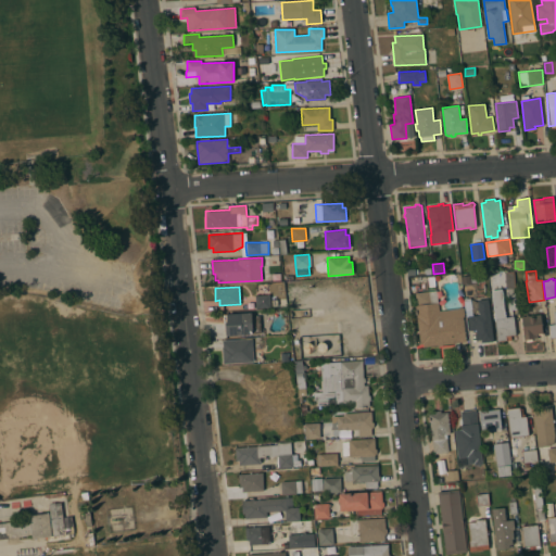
[(509,298),(508,298),(507,289),(517,288),(519,308),(510,310),(509,298)]
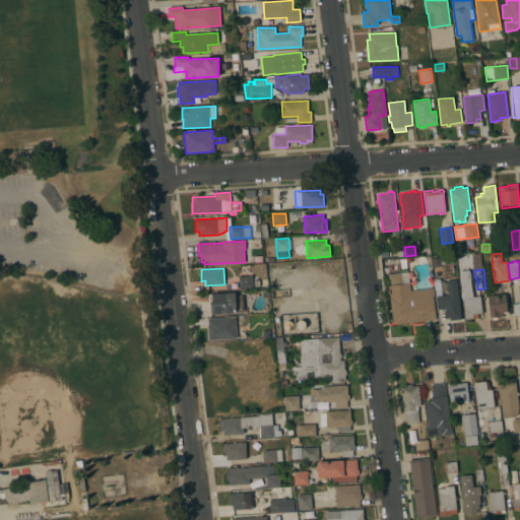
[(388,285),(390,285),(388,273),(408,271),(411,297),(417,296),(416,291),(427,290),(427,295),(433,294),(436,319),(395,324),(395,321),(393,321),(388,285)]
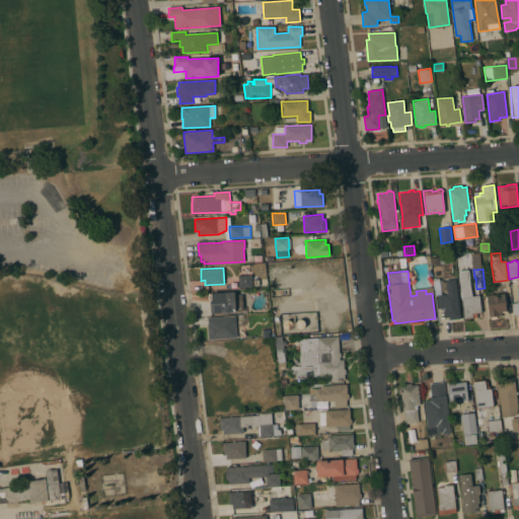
[(482,312),(476,312),(477,317),(464,318),(459,272),(469,271),(472,296),(479,295),(482,312)]
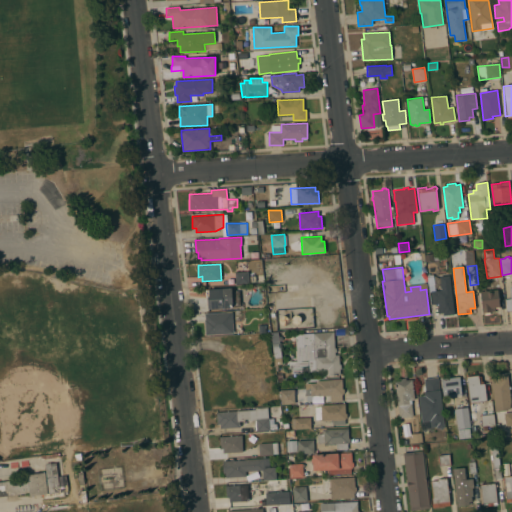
[(236,284),(235,272),(248,271),(249,283),(236,284)]
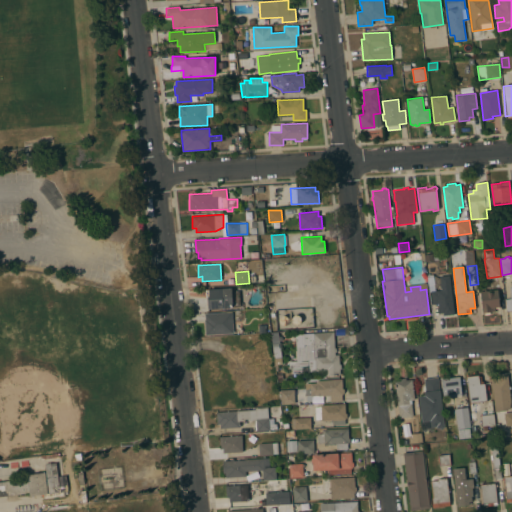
[(432,274),(433,278),(440,277),(440,276),(449,275),(454,313),(443,315),(443,313),(439,313),(438,304),(433,304),(431,291),(432,291),(431,284),(428,284),(427,278),(428,278),(428,275),(432,274)]
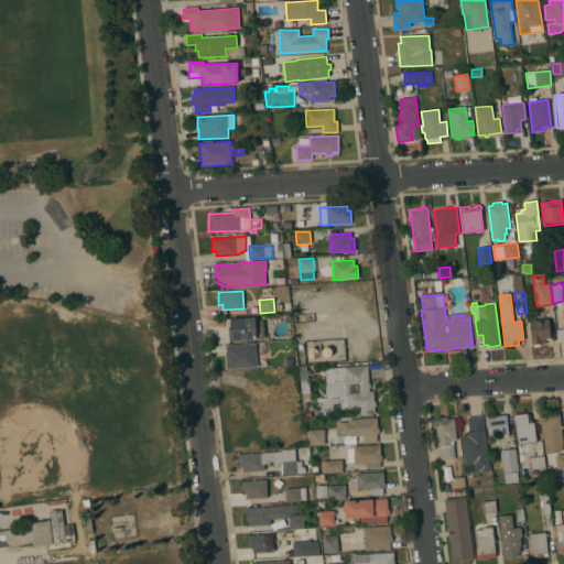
[(264,321),(266,337),(229,340),(227,320),(230,320),(230,318),(255,317),(256,321),(264,321)]
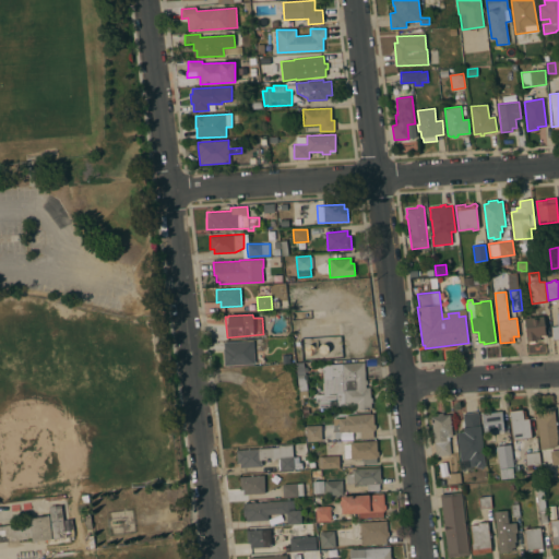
[(530,344),(530,341),(527,341),(524,319),(544,317),(546,335),(540,335),(540,340),(535,341),(535,343),(530,344)]
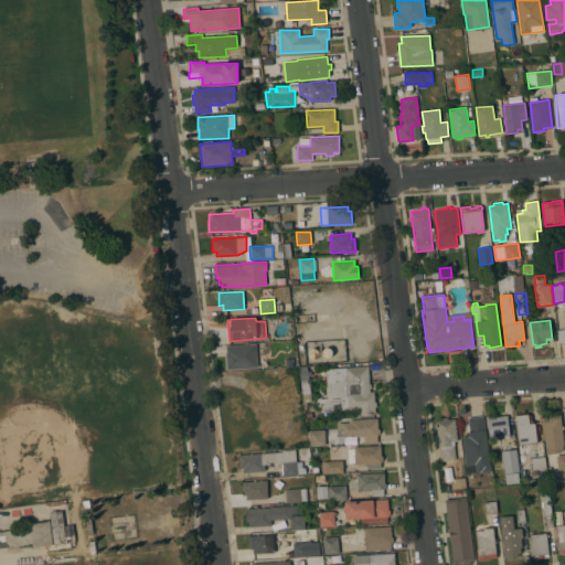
[(257,368),(226,369),(225,352),(227,352),(226,347),(256,344),(257,368)]
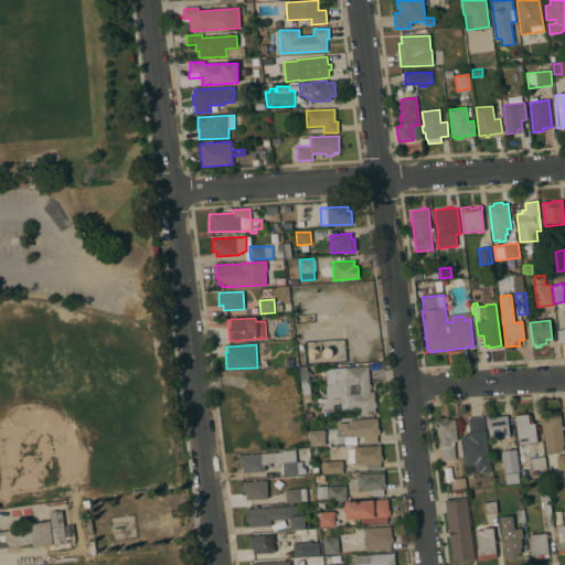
[(327,359),(324,358),(323,356),(322,355),(321,354),(321,352),(322,350),(323,349),(326,348),(327,348),(328,348),(330,349),(331,350),(332,351),(332,353),(332,355),(331,356),(330,358),(328,358),(327,359)]
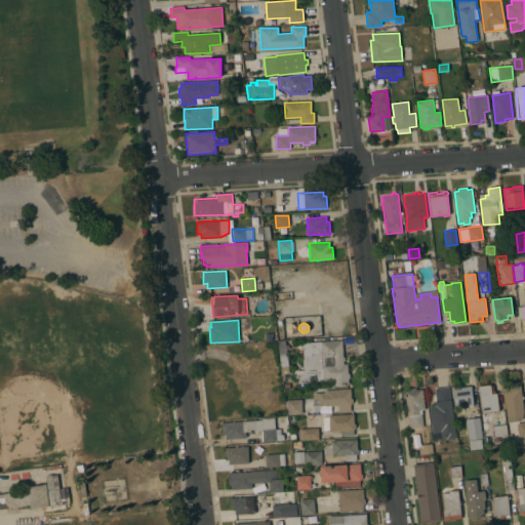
[(291,333),(290,333),(288,333),(287,331),(287,330),(286,328),(287,327),(287,326),(288,325),(290,324),(292,324),(293,325),(294,326),(295,327),(296,328),(296,329),(296,330),(295,332),(294,333),(292,333),(291,333)]
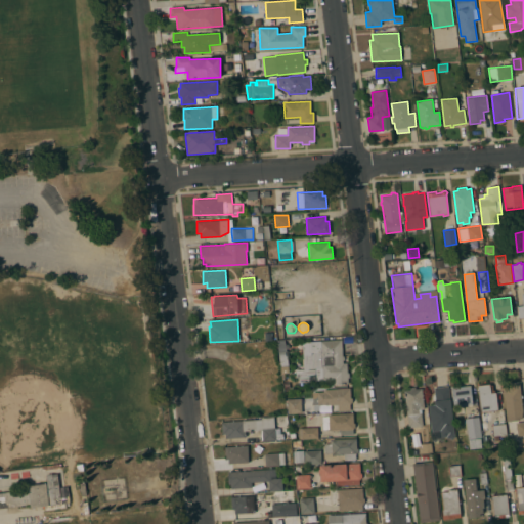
[(343,356),(344,356),(344,360),(343,360),(343,363),(347,362),(348,373),(349,373),(349,378),(348,378),(348,383),(335,384),(334,380),(299,382),(299,377),(296,377),(296,369),(305,369),(304,355),(311,354),(310,341),(342,340),(343,356)]
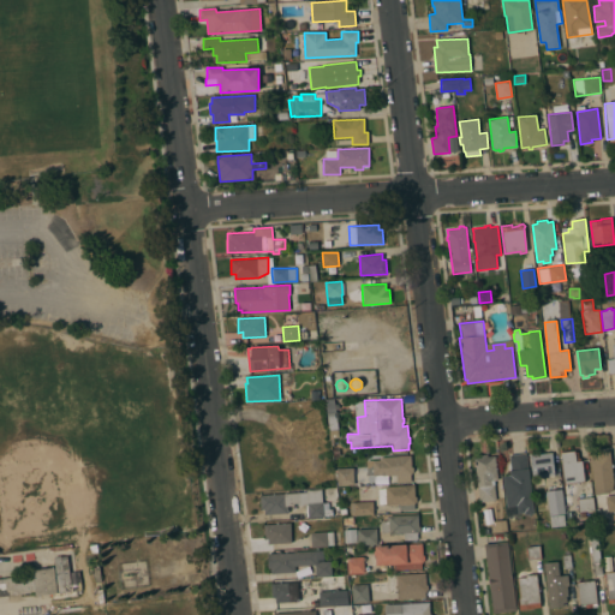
[(585,481),(565,484),(560,452),(575,451),(575,452),(578,452),(579,460),(581,460),(585,481)]
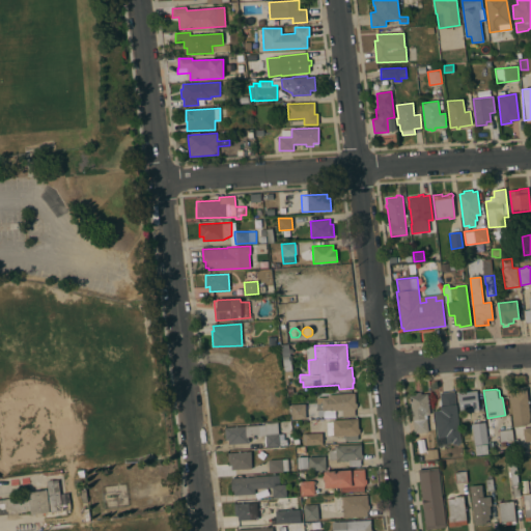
[(513,427),(509,391),(526,389),(530,415),(529,423),(526,424),(526,425),(524,425),(513,427)]
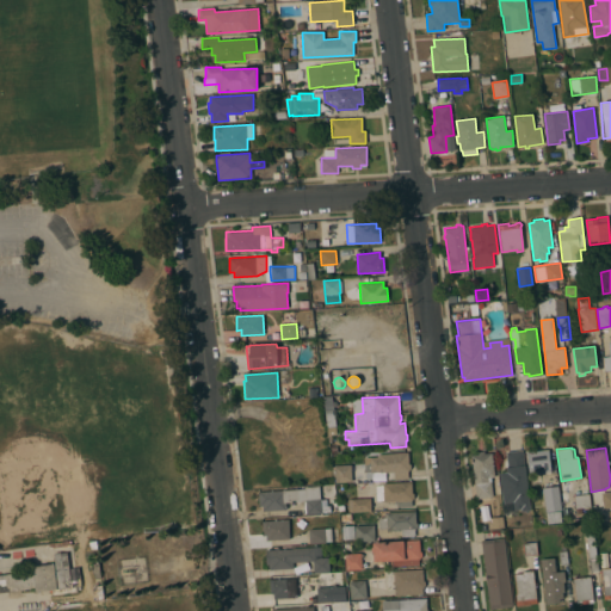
[(548,449),(551,471),(530,474),(526,451),(548,449)]
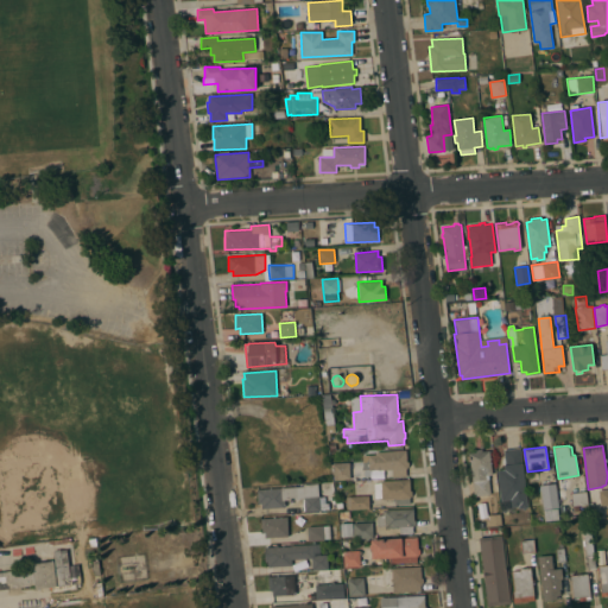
[(527,507),(519,508),(518,506),(512,507),(512,510),(511,512),(508,512),(506,513),(504,512),(502,512),(498,470),(505,469),(504,464),(506,464),(504,450),(520,448),(527,507)]
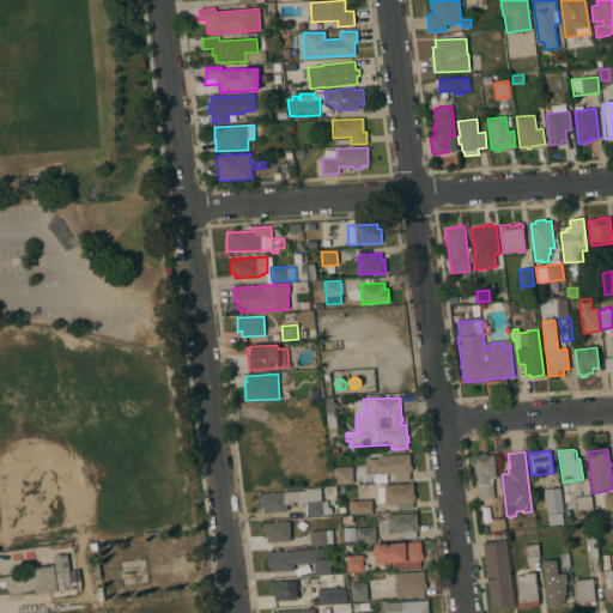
[(496,478),(493,479),(493,483),(501,481),(502,496),(495,497),(495,498),(478,499),(473,457),(480,456),(480,454),(486,453),(486,455),(493,454),(496,478)]
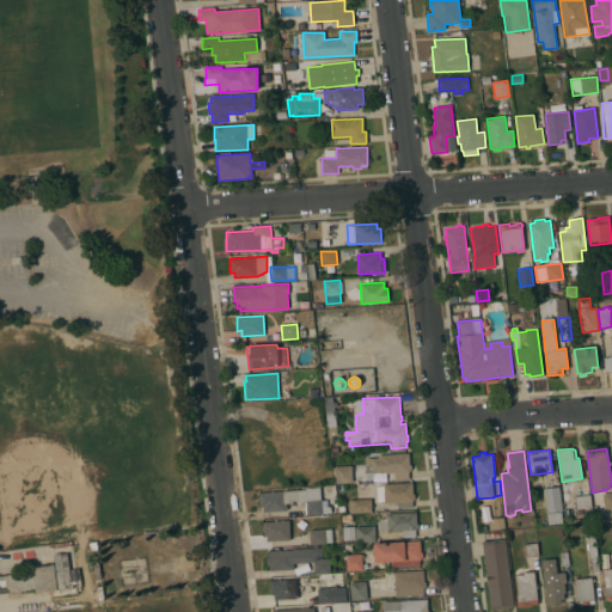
[(410,465),(411,465),(411,470),(410,470),(410,472),(409,472),(409,479),(395,479),(395,472),(366,473),(365,458),(379,458),(379,454),(409,453),(410,465)]
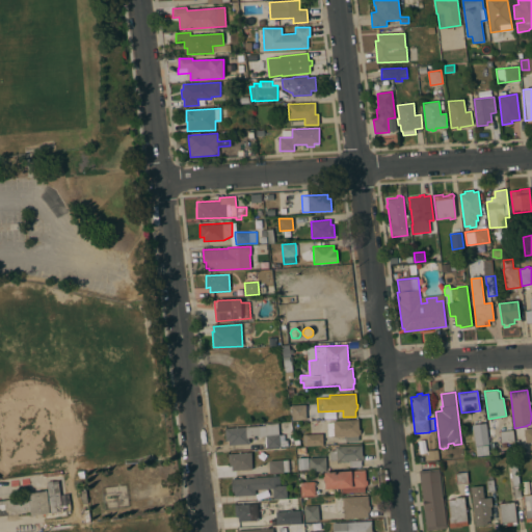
[(307,419),(292,420),(291,405),(306,404),(307,419)]
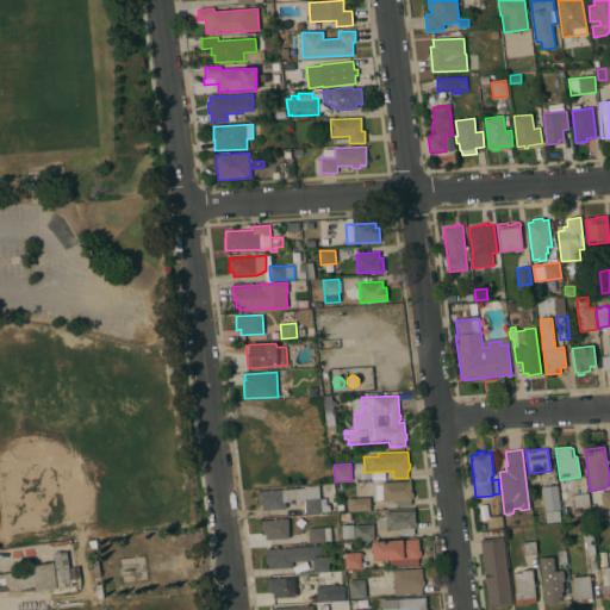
[(411,480),(412,492),(414,492),(414,497),(412,497),(412,499),(411,499),(411,505),(397,506),(397,500),(383,500),(383,499),(377,499),(375,485),(381,484),(381,483),(411,480)]
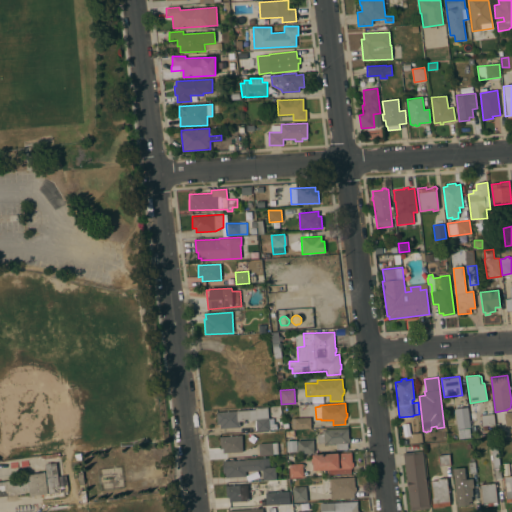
[(269,430),(257,431),(256,420),(239,421),(240,427),(221,428),(220,424),(217,424),(217,412),(255,409),(255,408),(268,407),(268,413),(269,430)]
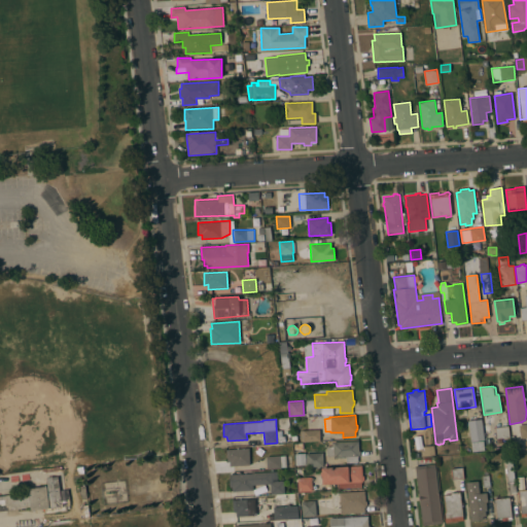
[(484,440),(470,442),(468,421),(482,419),(484,440)]
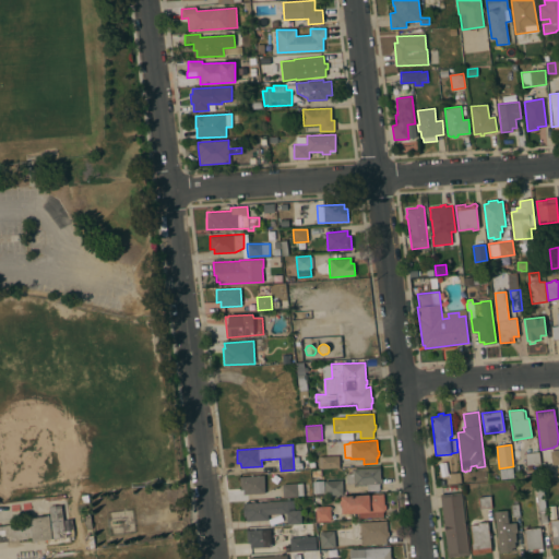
[(539,451),(540,463),(526,465),(525,453),(539,451)]
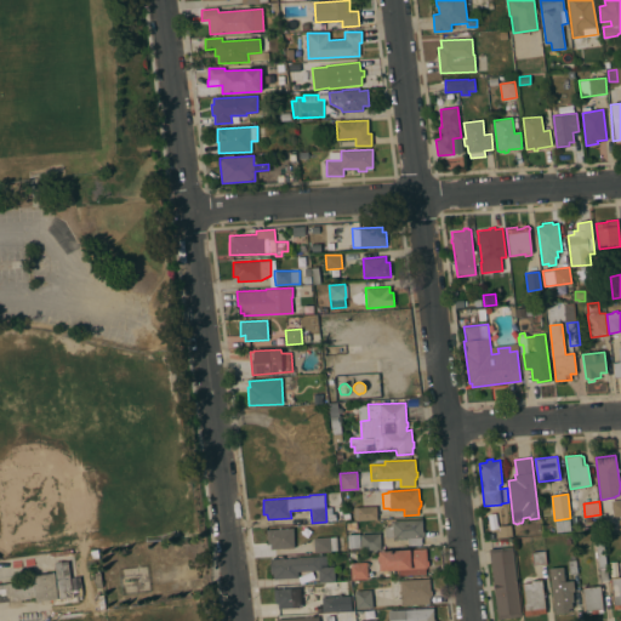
[(376,506),(377,519),(354,520),(353,507),(376,506)]
